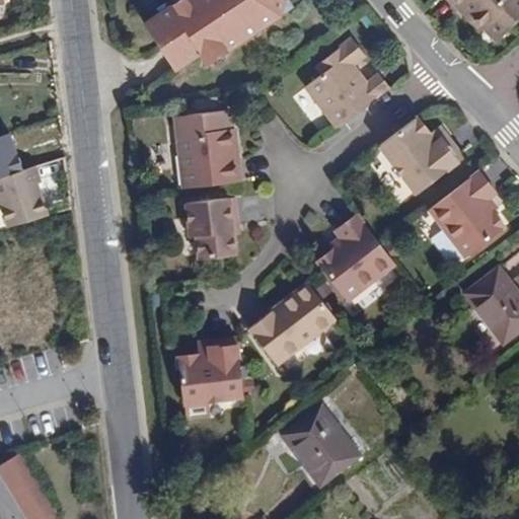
[(179,0),(130,29),(157,80),(184,65),(191,74),(292,12),(285,0),(179,0)]
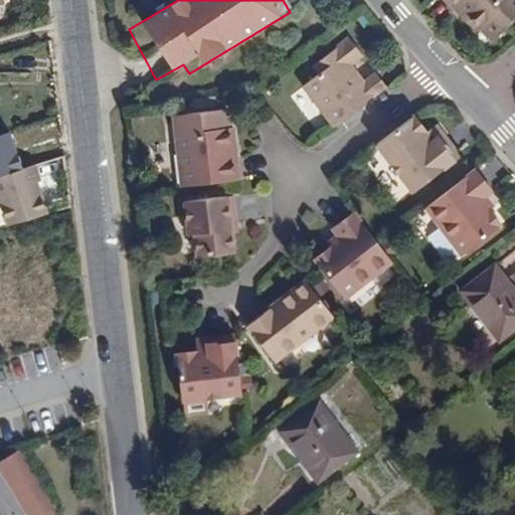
[(514,19),(514,0),(446,0),(457,10),(461,6),(468,13),(465,18),(478,29),(481,27),(496,41),(514,19)]
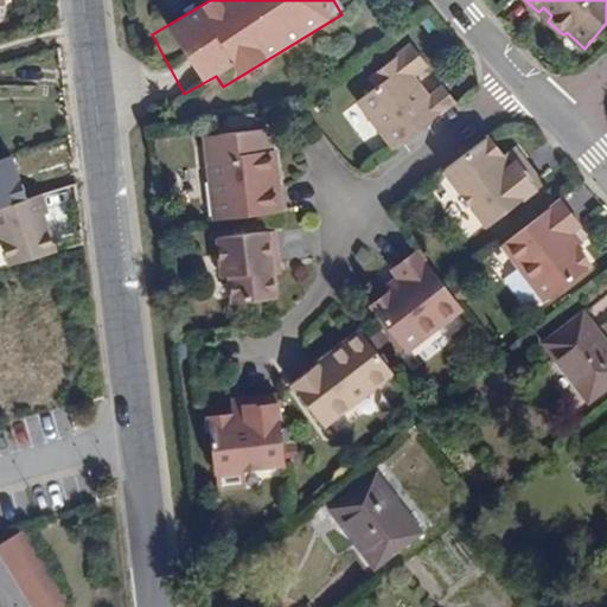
[(538,12),(548,21),(551,16),(543,7),(538,12)]
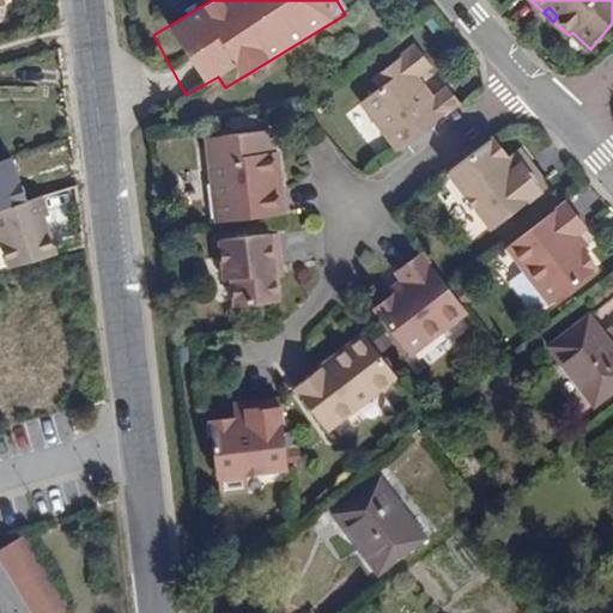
[(387,153),(448,107),(436,90),(423,99),(412,86),(408,89),(402,82),(406,79),(420,68),(405,49),(363,80),(371,92),(352,107),(387,153)]
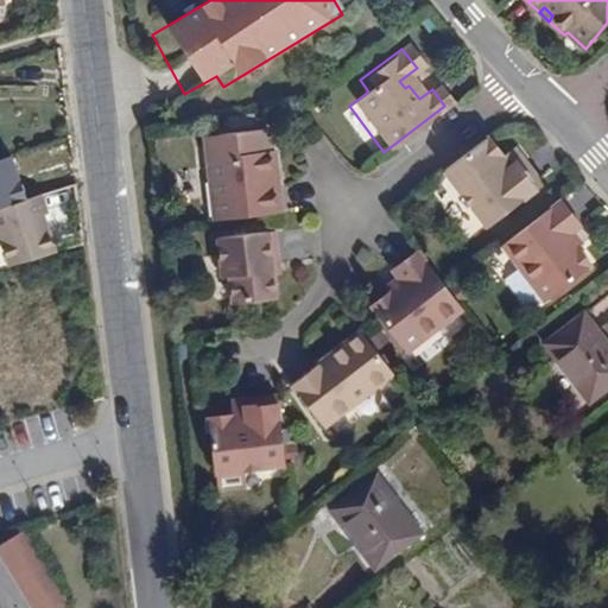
[(204,132),(214,219),(279,210),(277,181),(272,182),(271,170),(277,169),(274,149),(270,149),(267,126),(204,132)]
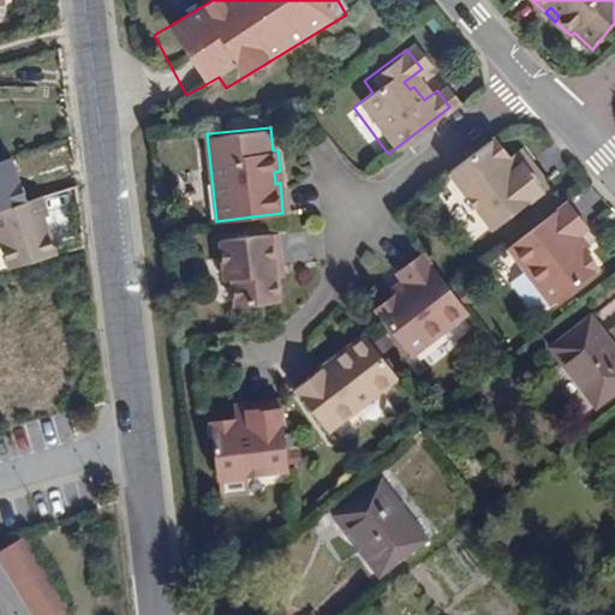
[(509,154),(496,137),(449,172),(490,228),(550,185),(530,156),(524,161),(515,150),(509,154)]
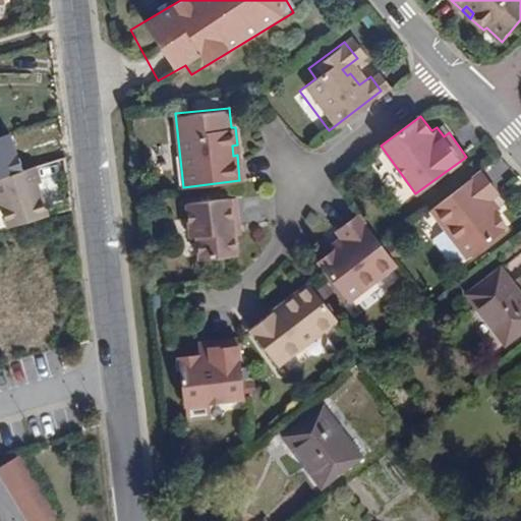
[(442,124),(437,127),(444,136),(449,132),(442,124)]
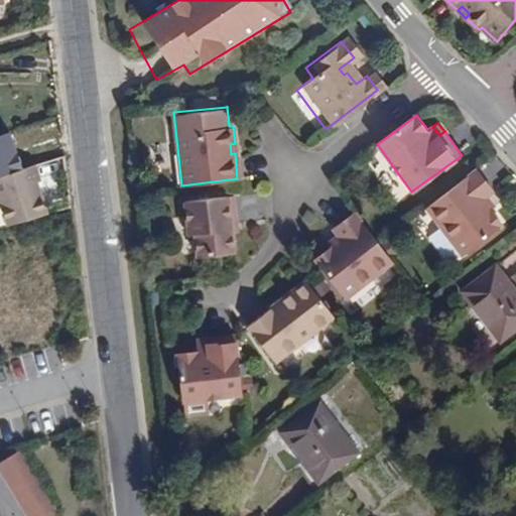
[(35,164),(0,173),(0,198),(7,223),(49,211),(35,164)]
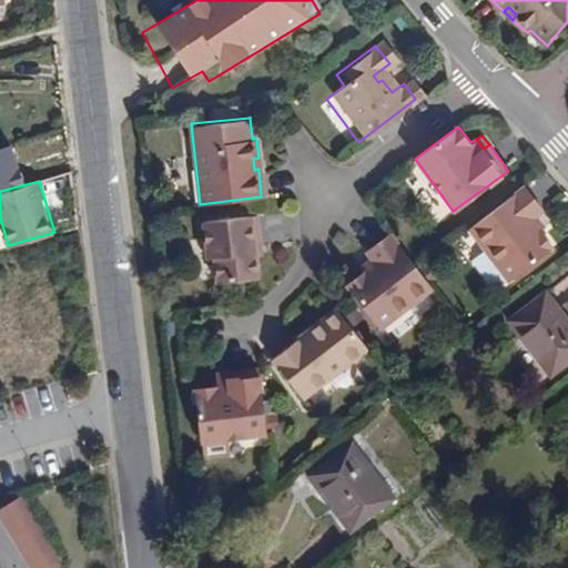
[(541,208),(524,185),(467,227),(505,279),(549,246),(536,230),(538,227),(530,216),(535,213),(541,208)]
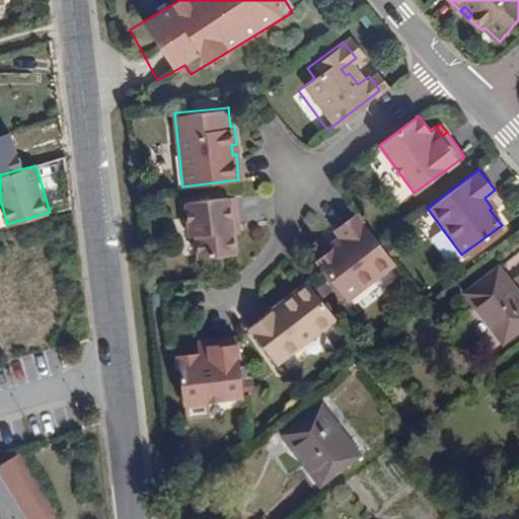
[(230,224),(235,223),(232,194),(184,200),(188,234),(194,233),(197,256),(233,252),(231,233),(230,224)]
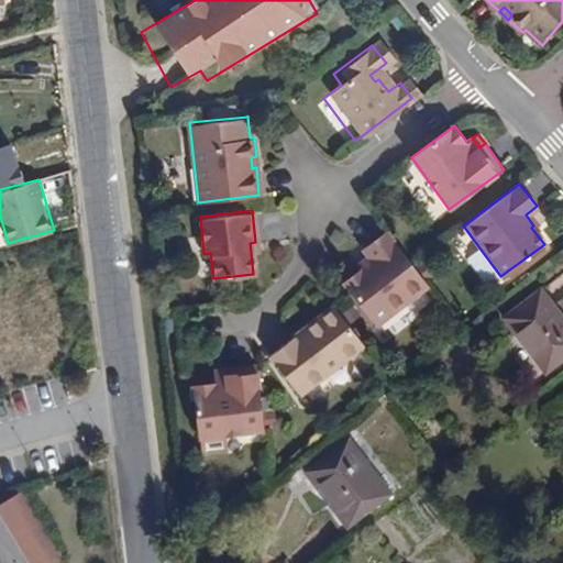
[(539,222),(530,211),(526,214),(533,225),(539,222)]
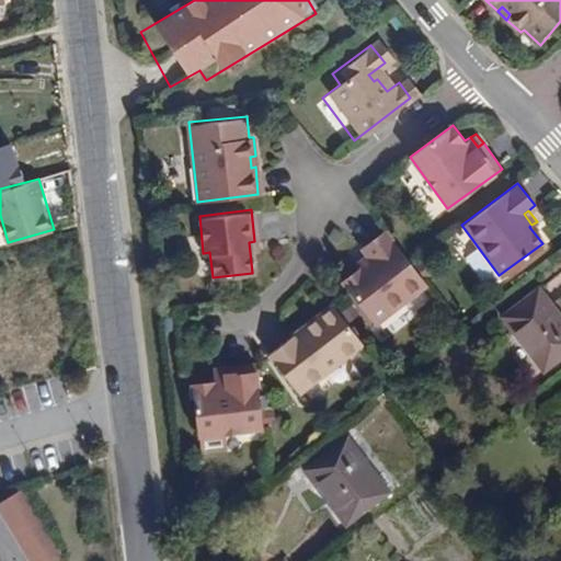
[(370,324),(426,285),(410,263),(386,230),(358,248),(364,256),(354,263),(358,268),(341,281),(370,324)]
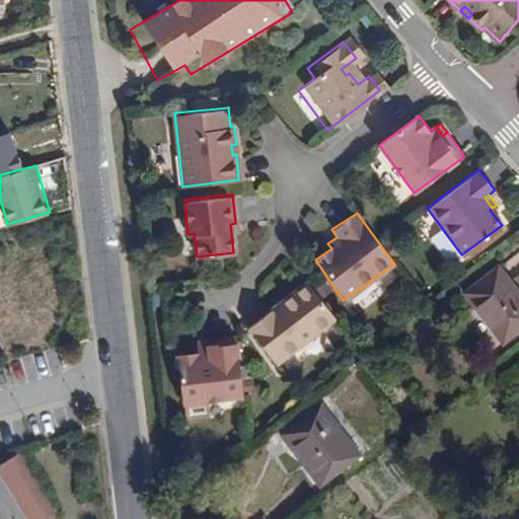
[(322,236),(327,243),(337,237),(331,229),(322,236)]
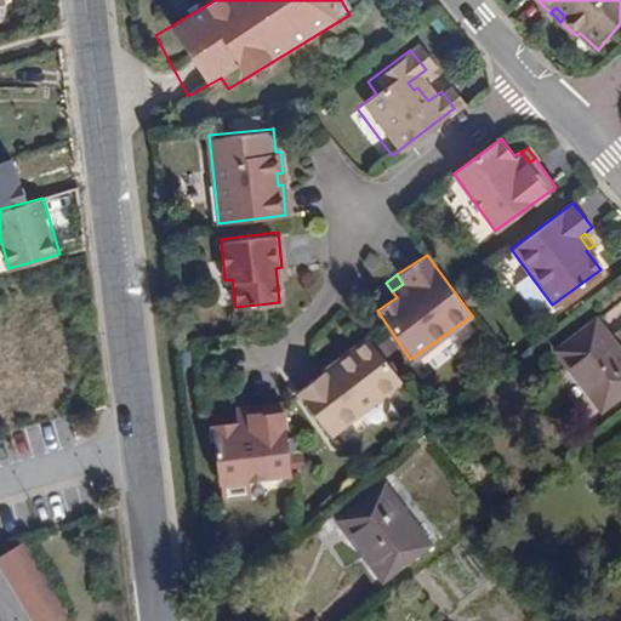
[(620,353),(597,320),(556,351),(599,409),(620,393),(620,353)]
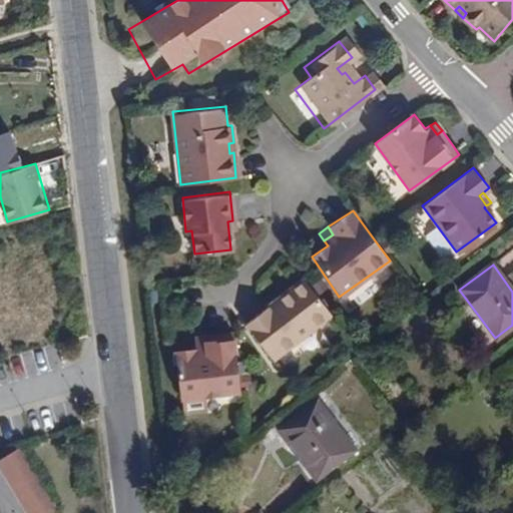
[(269,356),(329,313),(302,277),(275,296),(279,300),(269,306),(266,303),(242,320),(269,356)]
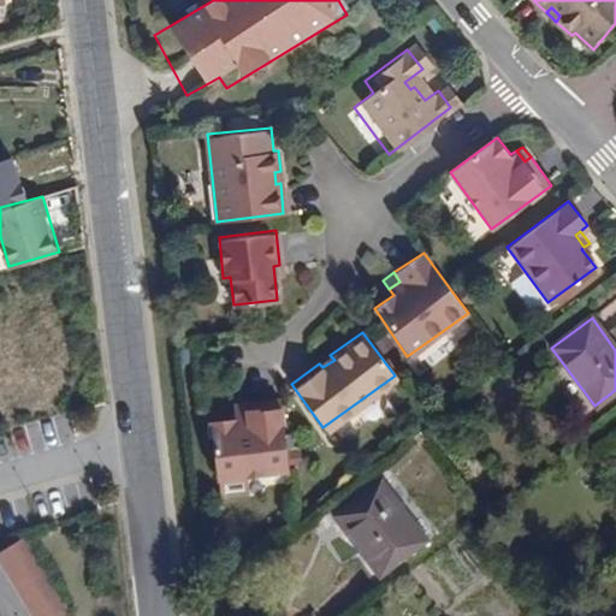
[(330,355),(319,363),(323,367),(335,360),(330,355)]
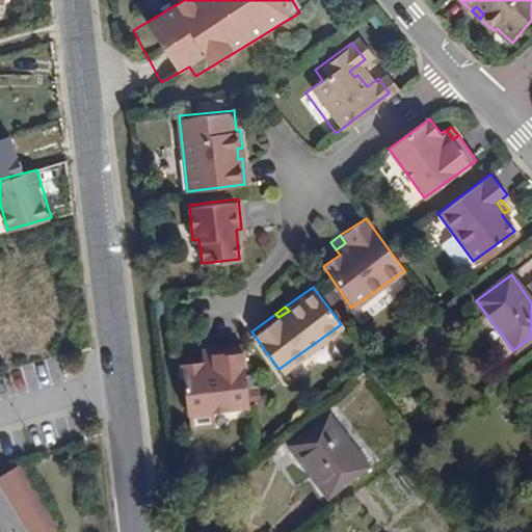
[(183,403),(246,397),(239,331),(209,336),(208,343),(197,344),(198,350),(179,352),(183,403)]
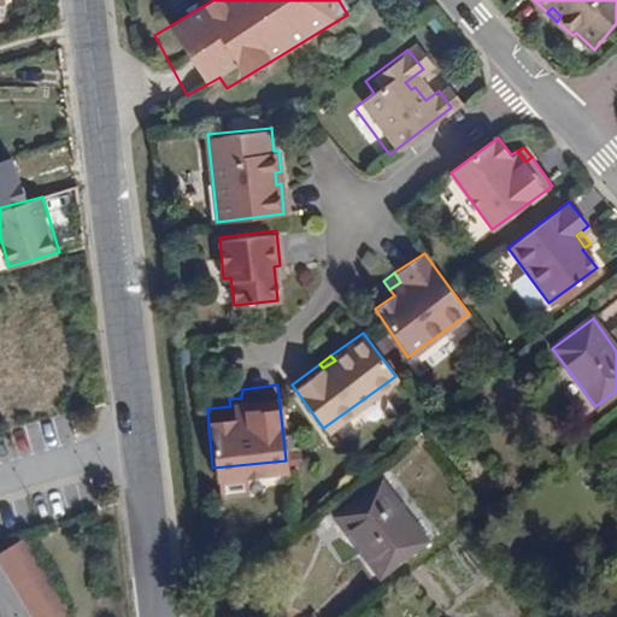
[(229,392),(229,399),(241,398),(242,389),(229,392)]
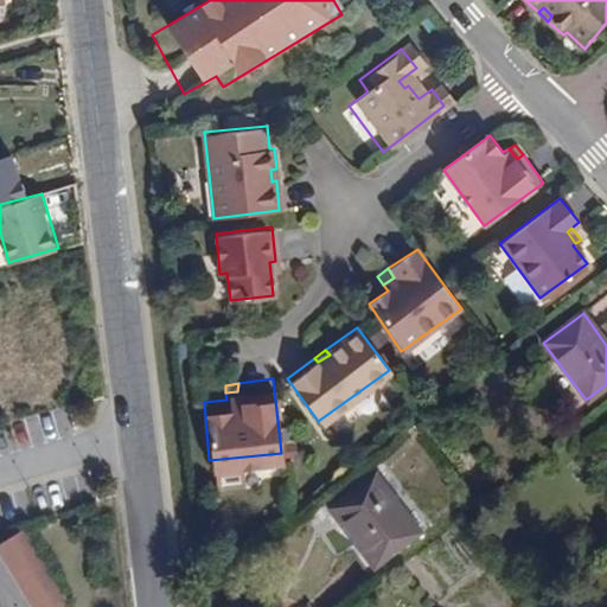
[(372,472),(326,509),(372,568),(420,532),(372,472)]
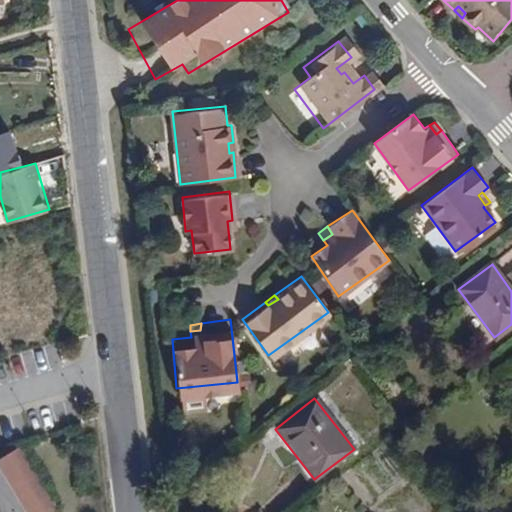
[(18,445),(0,455),(0,466),(3,471),(26,457),(18,445)]
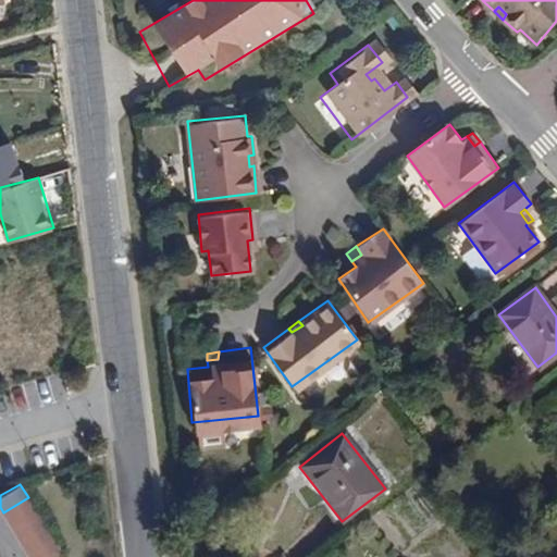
[(28,497),(3,512),(11,525),(36,510),(28,497)]
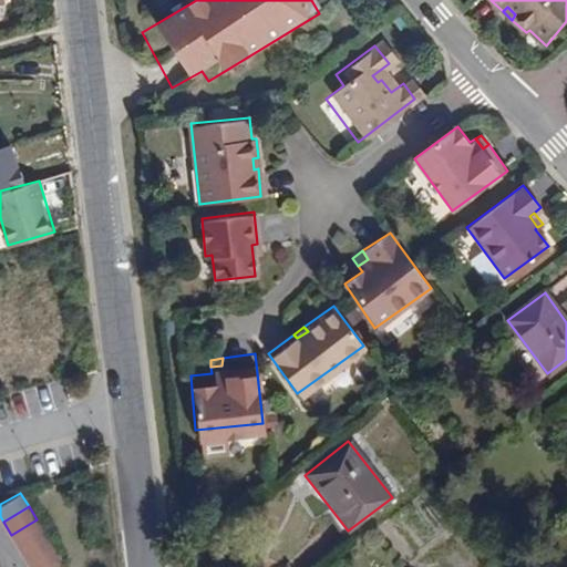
[(37,519),(11,535),(20,548),(44,534),(37,519)]
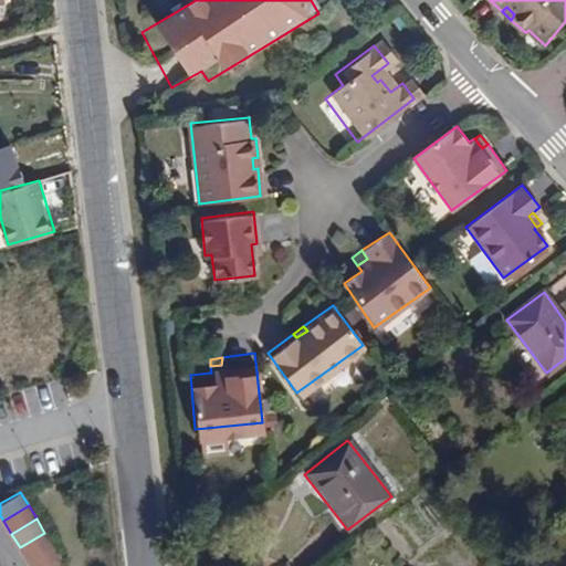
[(44,533),(20,547),(28,561),(53,546),(44,533)]
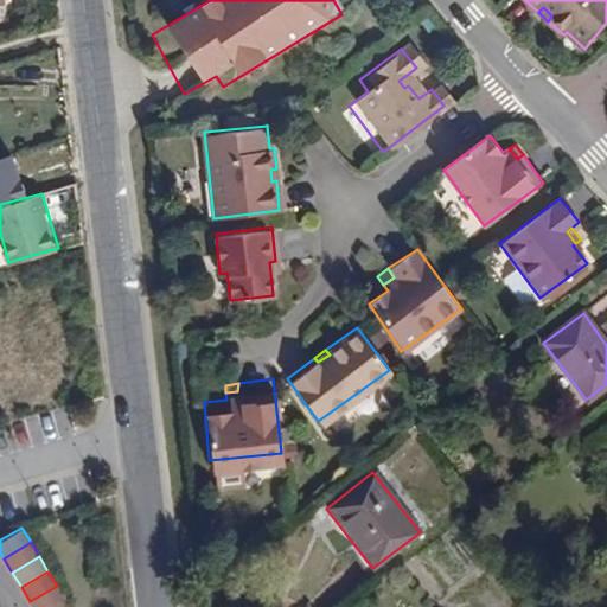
[(57,586),(30,601),(32,606),(53,606),(65,600),(57,586)]
